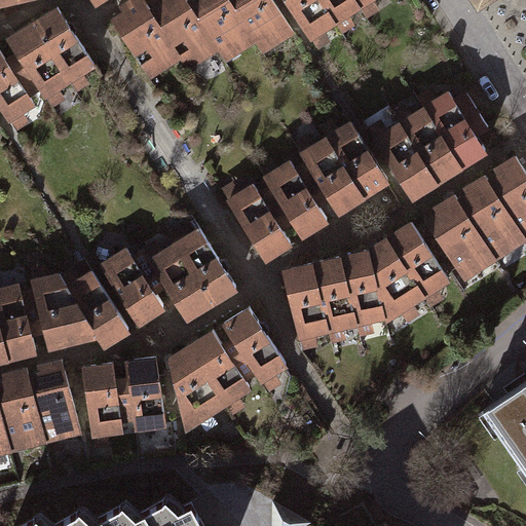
[(0,52),(0,109),(14,132),(28,122),(22,113),(35,105),(30,96),(39,89),(51,109),(65,100),(58,90),(70,82),(76,92),(89,84),(84,76),(99,66),(54,0),(52,0),(1,34),(12,50),(3,58),(0,52)]
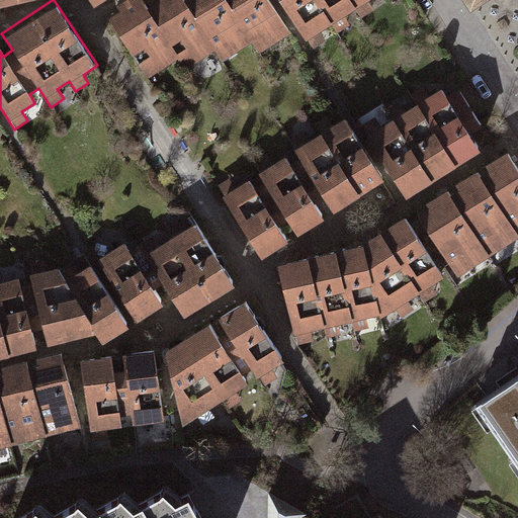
[(119,10),(107,18),(146,78),(177,58),(184,69),(216,51),(223,62),(252,44),(259,54),(290,33),(268,0),(154,0),(156,2),(147,8),(141,0),(119,0),(115,3),(119,10)]
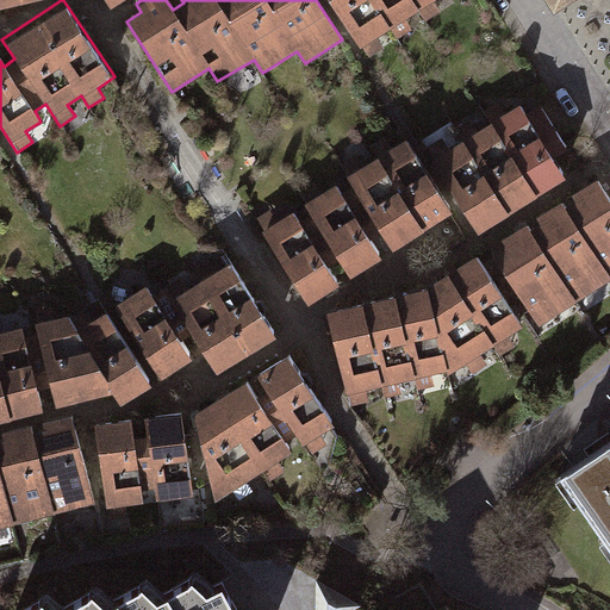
[(325,0),(367,62),(386,49),(379,37),(392,29),(398,38),(411,30),(405,20),(419,11),(425,22),(437,14),(430,4),(436,0),(325,0)]
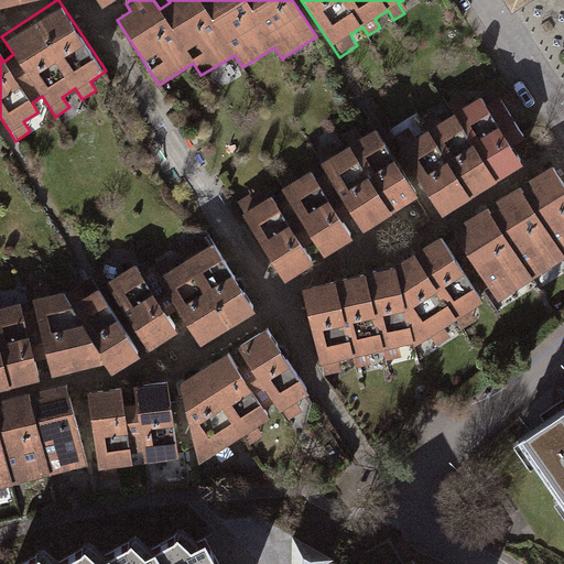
[(495,0),(502,13),(525,0),(495,0)]
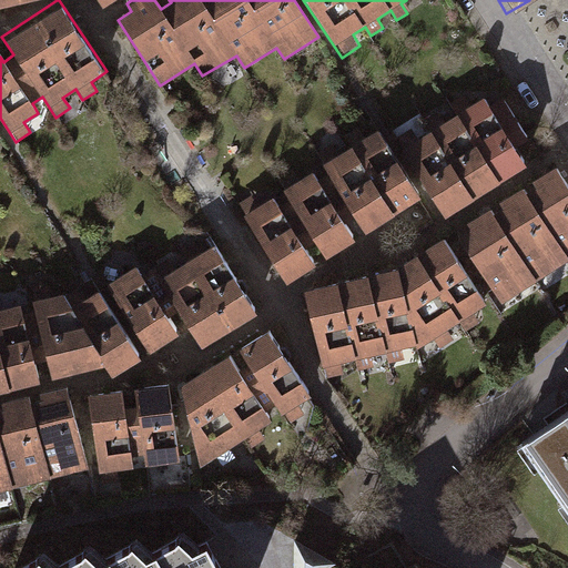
[(480,97),(401,150),(445,215),(524,163),(514,148),(526,140),(498,98),(486,104),(480,97)]
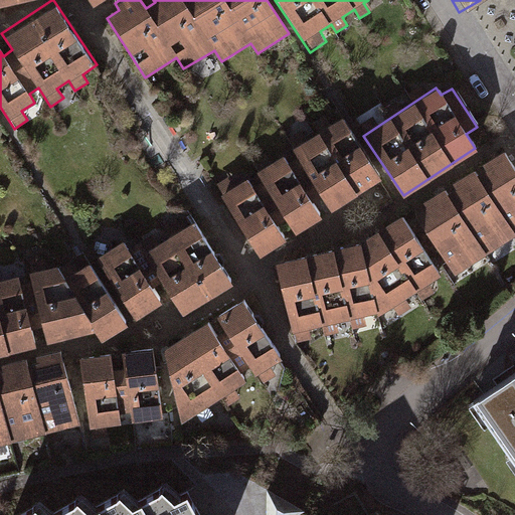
[(246,179),(222,195),(260,252),(283,237),(275,225),(284,219),(292,232),(320,214),(312,201),(320,196),(328,209),(379,177),(341,118),(292,150),(297,157),(289,163),(285,156),(256,173),(262,181),(251,187),(246,179)]
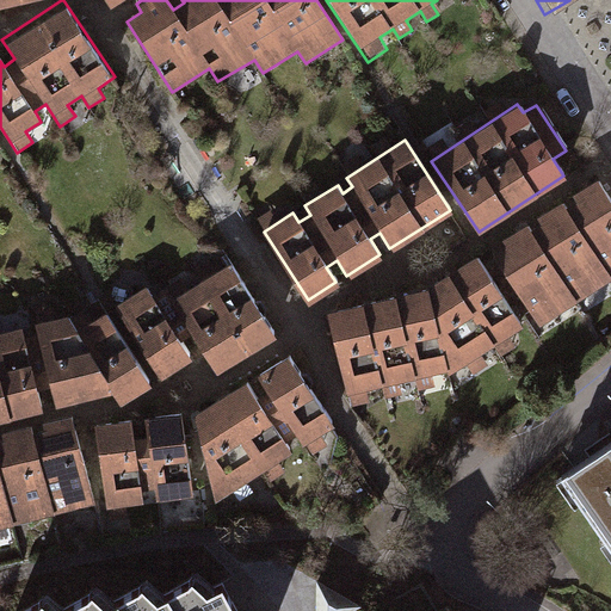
[(539,328),(610,283),(610,202),(596,177),(571,193),(575,202),(566,208),(562,201),(537,216),(542,224),(530,232),(525,224),(500,240),(505,247),(493,255),(539,328)]
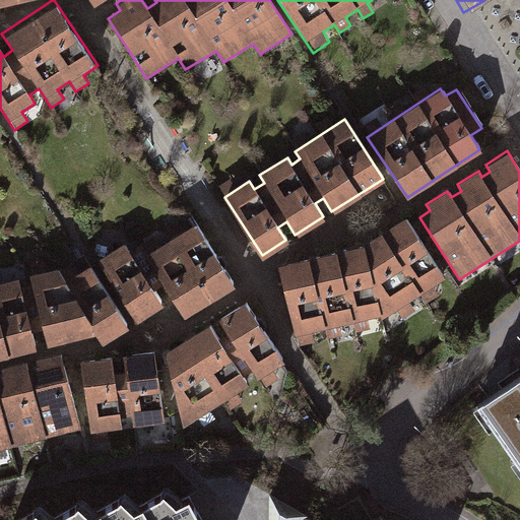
[(447,279),(403,217),(364,244),(277,265),(295,339),(386,319),(447,279)]
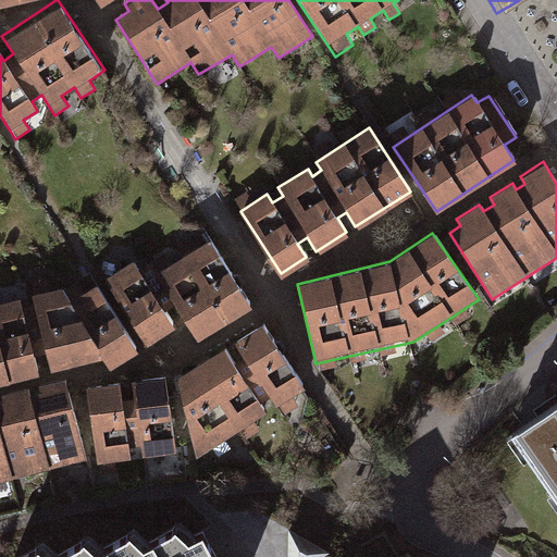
[(133,261),(104,280),(146,346),(175,327),(164,310),(174,305),(198,339),(252,306),(209,240),(145,280),(133,261)]
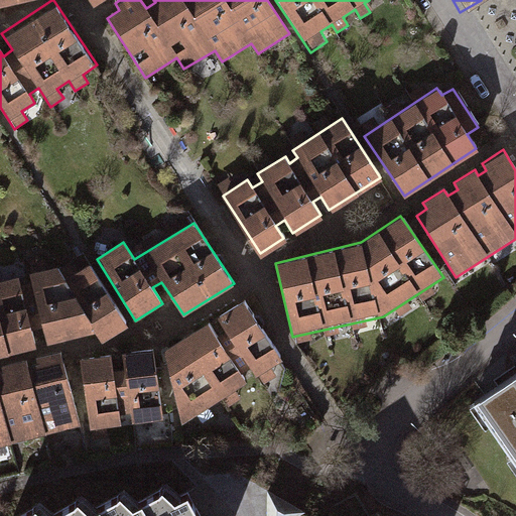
[(57,266),(29,273),(46,342),(93,331),(101,343),(128,326),(88,264),(66,278),(57,266)]
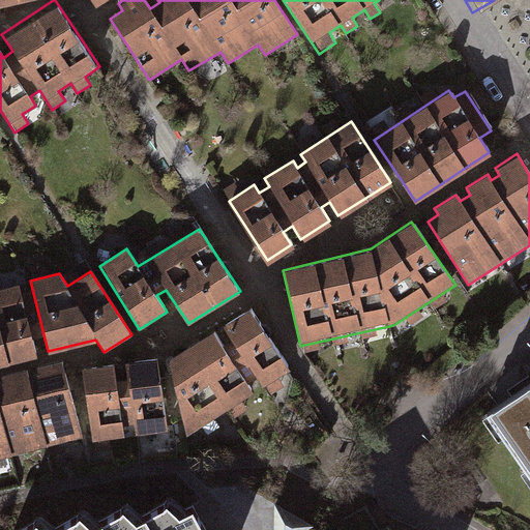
[(0,363),(35,356),(19,285),(0,289),(0,363)]
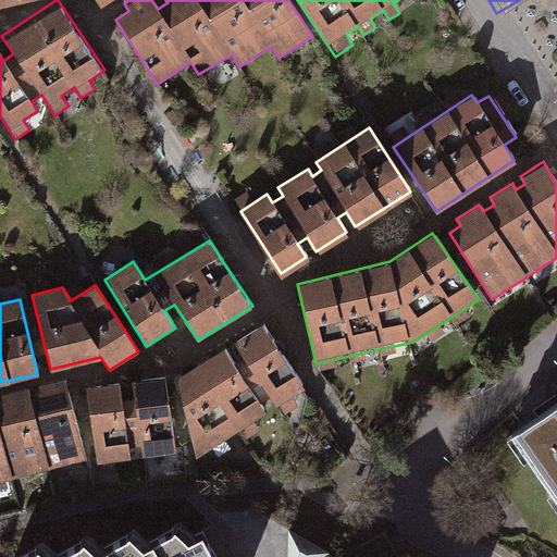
[(223,346),(173,378),(195,458),(305,390),(260,323),(232,341),(235,348),(227,354),(223,346)]
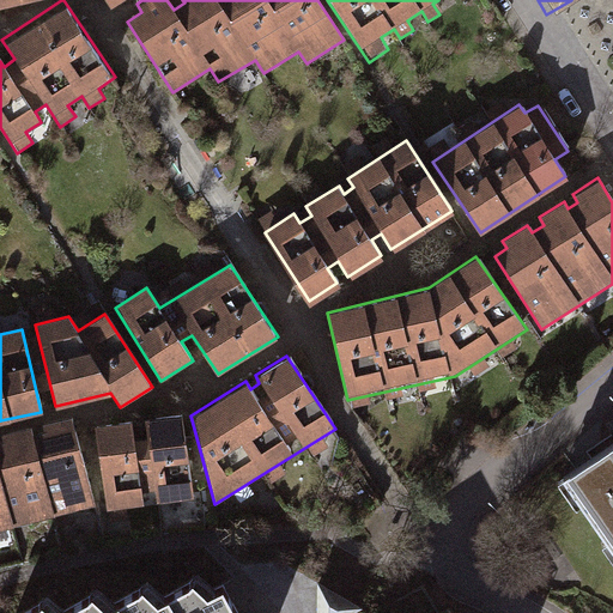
[(193,496),(180,411),(141,417),(143,426),(133,428),(132,418),(92,424),(107,511),(145,505),(143,492),(152,491),(155,502),(193,496)]
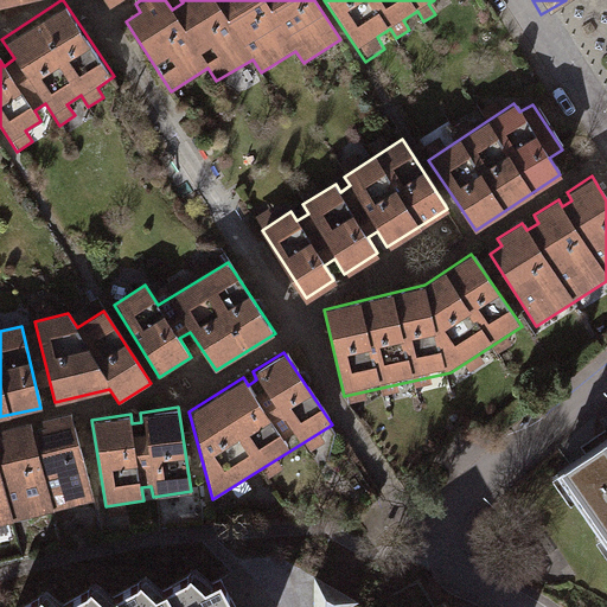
[(0,529),(90,506),(66,413),(39,420),(42,427),(30,430),(27,423),(0,430),(0,432),(1,439),(0,438),(0,529)]
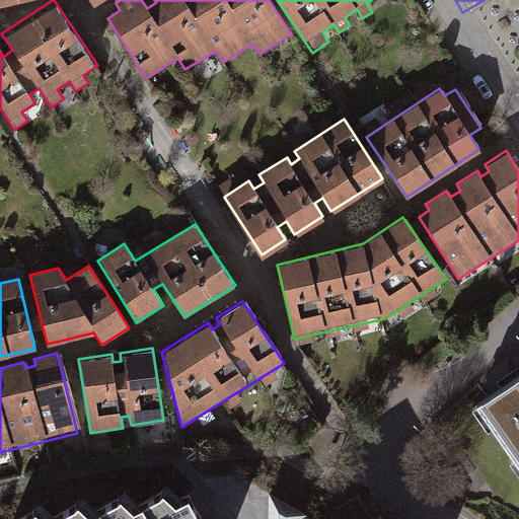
[(518,379),(474,412),(518,473),(518,379)]
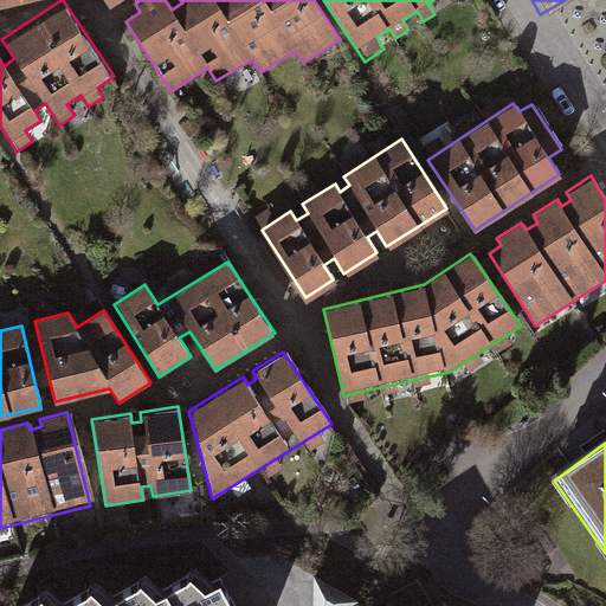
[(287,605),(352,605),(335,571),(283,597),(287,605)]
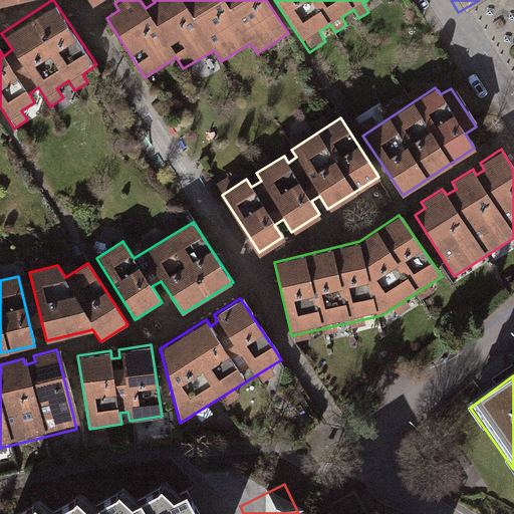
[(34,509),(24,513),(202,513),(191,493),(177,499),(164,487),(160,492),(135,505),(121,494),(117,498),(93,512),(79,500),(75,503),(56,513),(47,513),(37,506),(34,509)]
